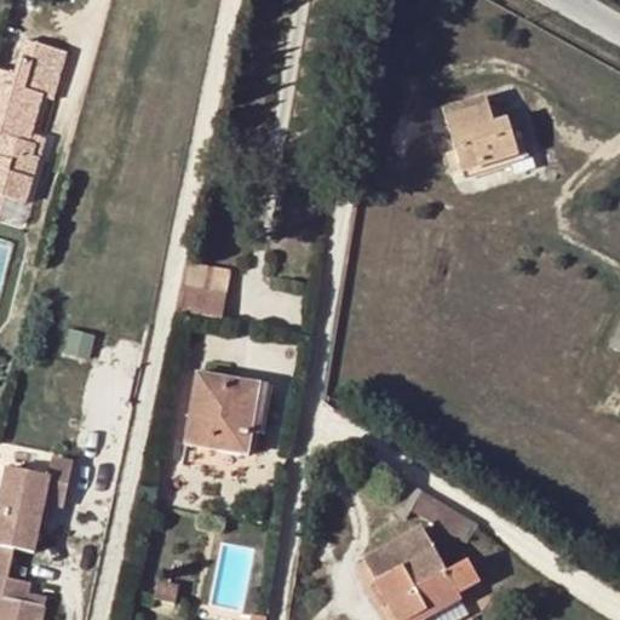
[(67,51),(26,39),(16,75),(0,69),(0,195),(7,197),(27,204),(40,158),(32,155),(35,144),(28,143),(30,135),(42,96),(53,99),(67,51)]
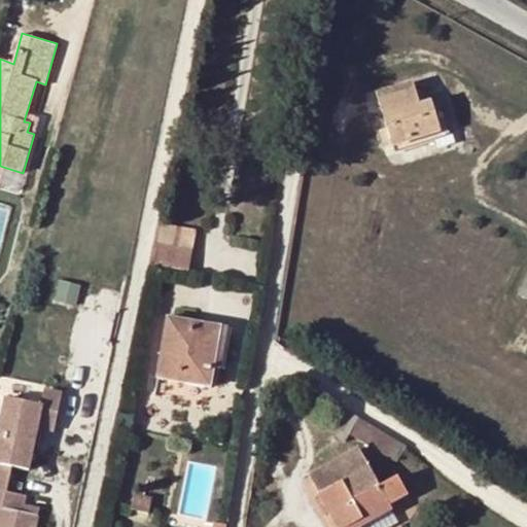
[(418,107),(413,91),(410,84),(375,96),(386,129),(391,143),(392,147),(438,131),(430,103),(424,105),(418,107)]
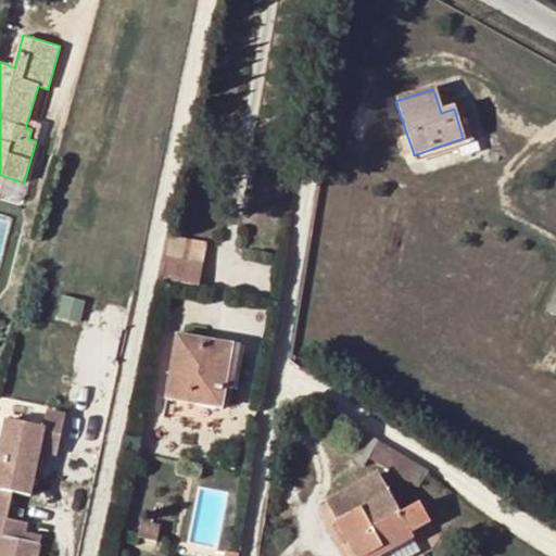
[(442,93),(436,96),(441,113),(447,111),(442,93)]
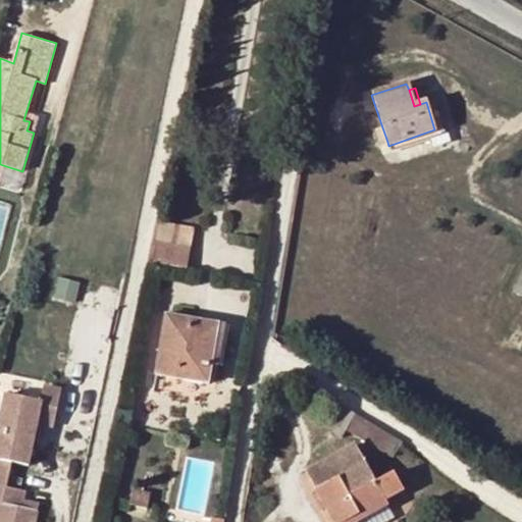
[(433,100),(426,102),(434,129),(388,146),(390,153),(445,135),(433,100)]
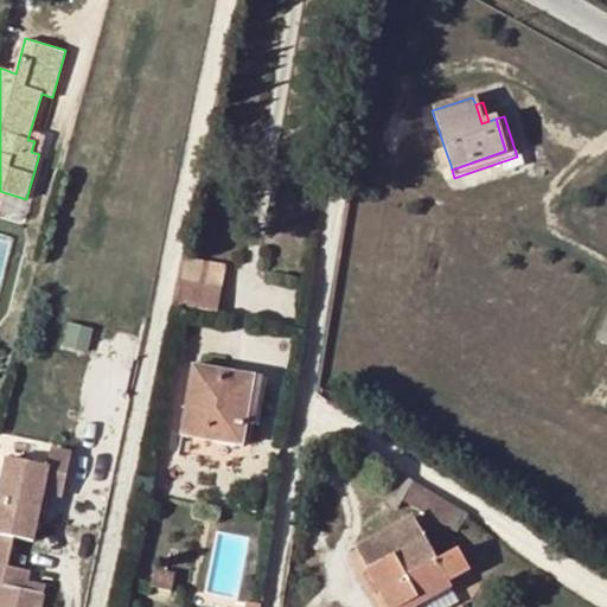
[(46,136),(30,132),(27,140),(34,141),(31,152),(39,154),(40,155),(46,136)]
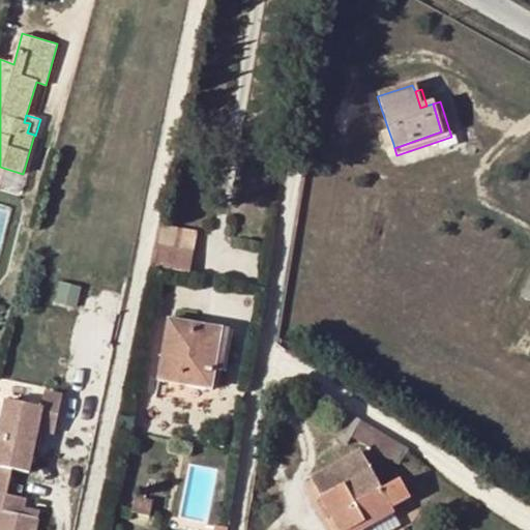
[(393,144),(388,129),(380,131),(384,147),(393,144)]
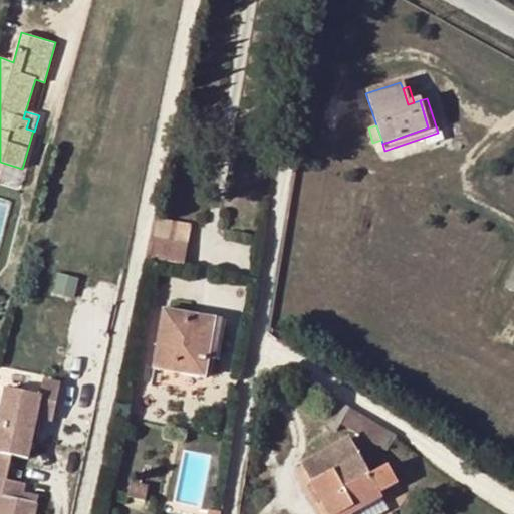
[(186,242),(153,236),(148,258),(182,265),(186,242)]
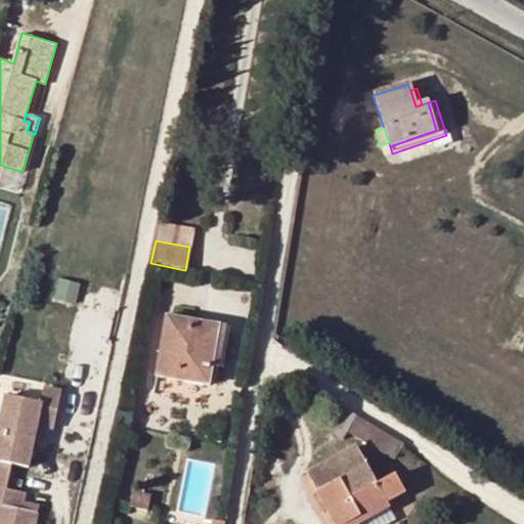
[(523,274),(515,294),(523,298),(523,274)]
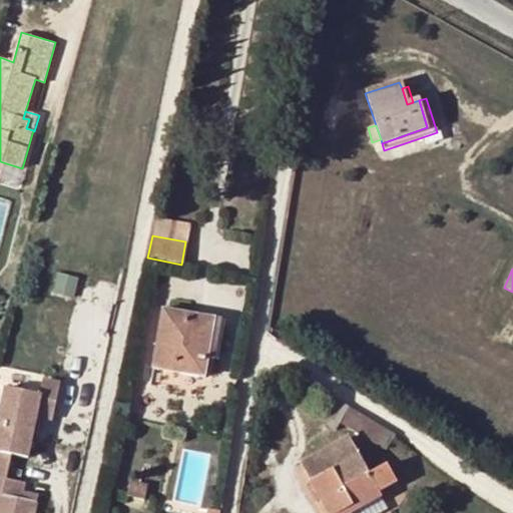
[(186,320),(187,314),(162,310),(152,367),(203,376),(206,359),(201,358),(207,324),(186,320)]
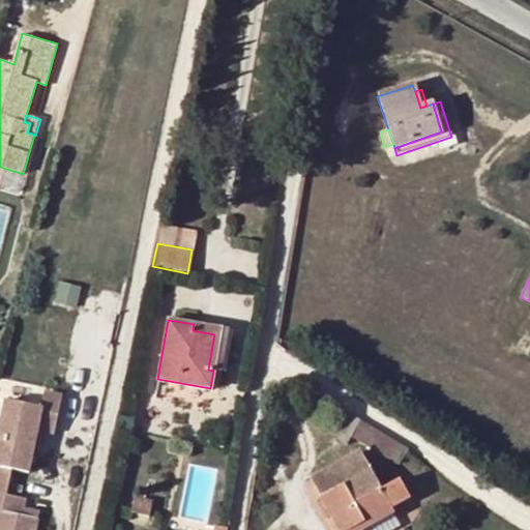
[(227,330),(194,324),(193,330),(214,334),(208,370),(213,371),(221,372),(227,330)]
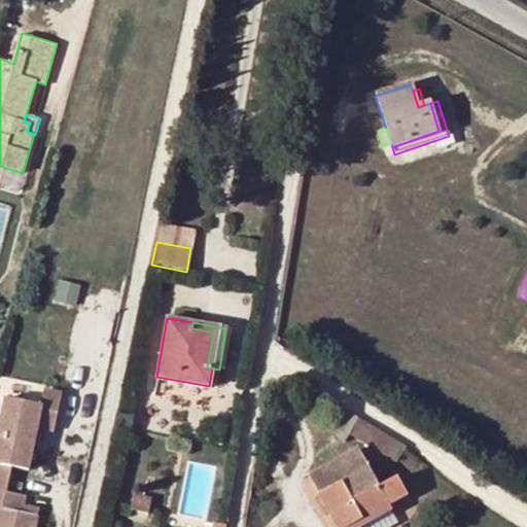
[(8,397),(0,434),(0,463),(12,466),(29,470),(34,444),(38,427),(44,428),(56,431),(64,393),(46,390),(43,406),(8,397)]
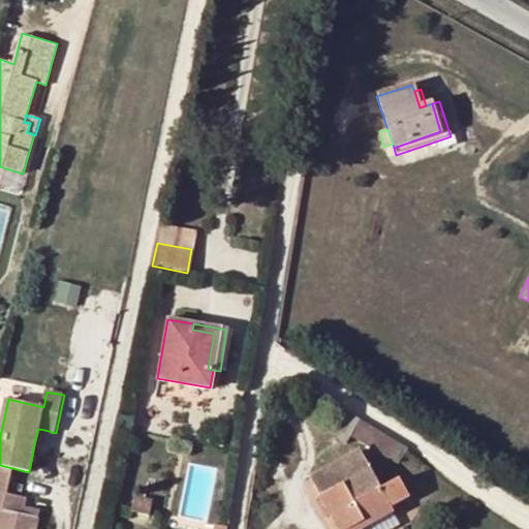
[(340,412),(325,436),(342,446),(348,435),(358,422),(340,412)]
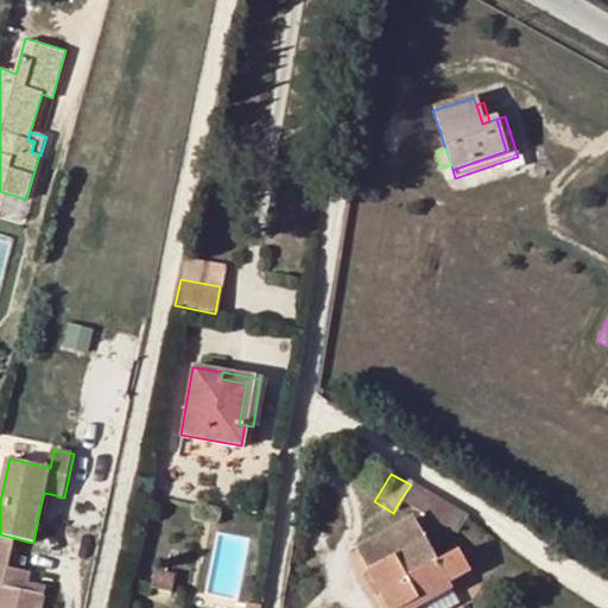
[(316,485),(310,493),(324,507),(331,499),(316,485)]
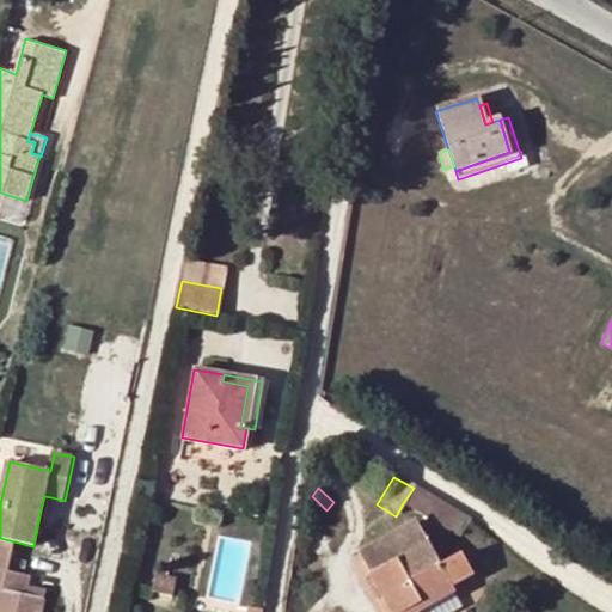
[(418,513),(429,497),(414,488),(403,503),(418,513)]
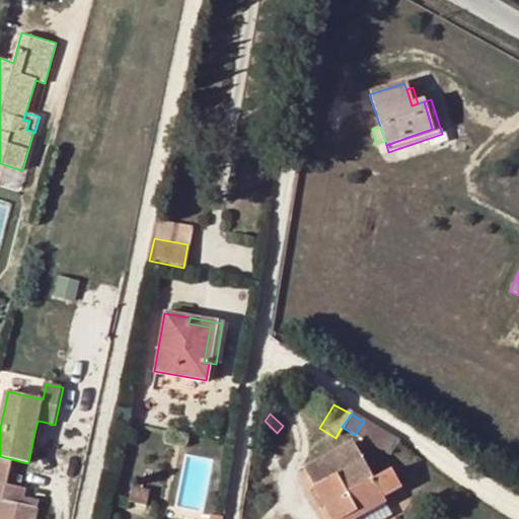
[(40,438),(44,422),(38,421),(33,437),(40,438)]
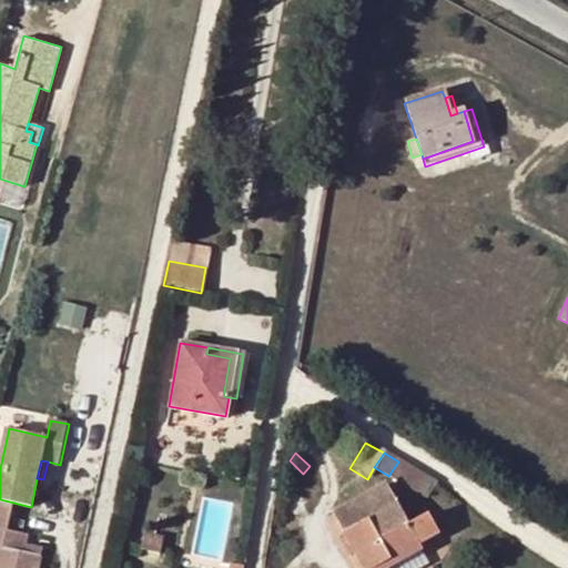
[(429,482),(398,462),(388,476),(421,497),(429,482)]
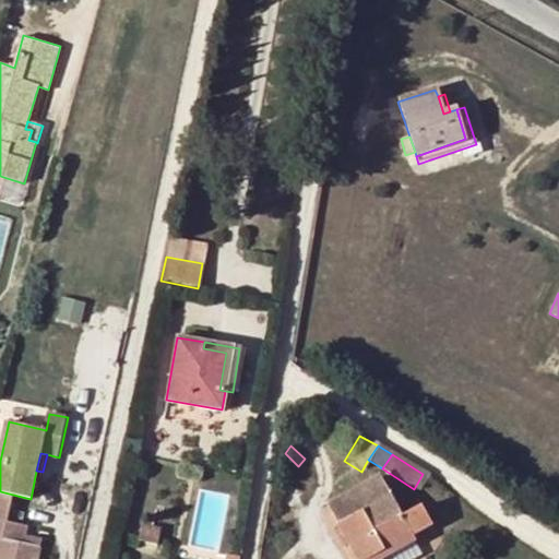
[(339,525),(336,526),(347,546),(354,558),(385,558),(414,543),(411,537),(430,526),(418,508),(400,518),(377,477),(326,506),(339,525)]
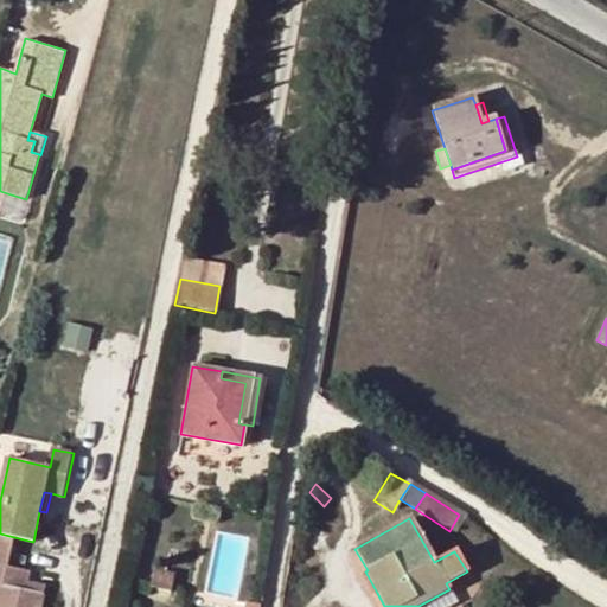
[(14,537),(0,534),(0,564),(8,567),(14,537)]
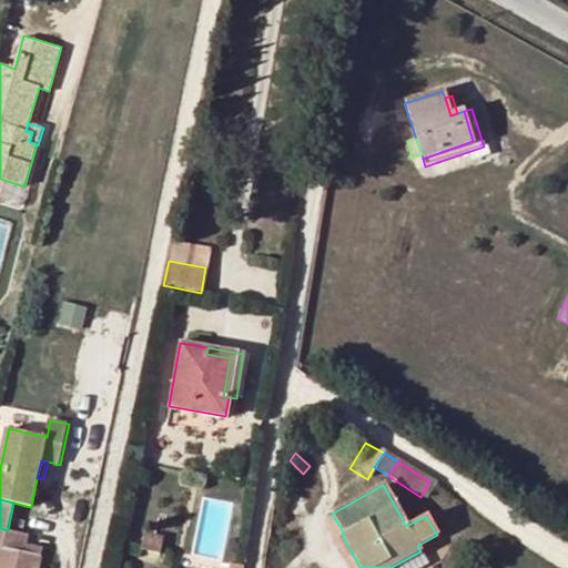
[(8,530),(0,528),(0,567),(39,567),(42,556),(24,551),(26,545),(29,534),(8,530)]
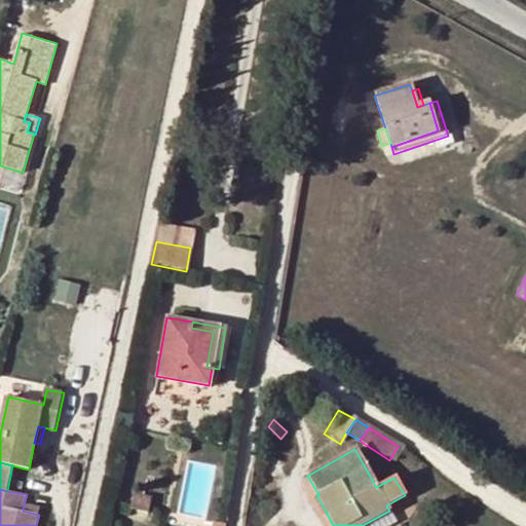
[(150,498),(134,495),(130,510),(147,513),(150,498)]
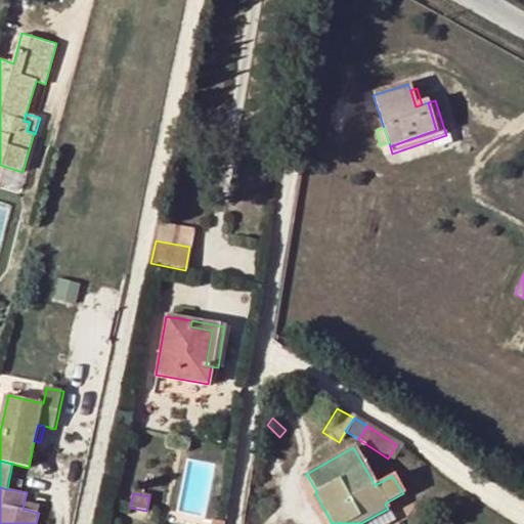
[(325,512),(315,493),(310,495),(320,515),(325,512)]
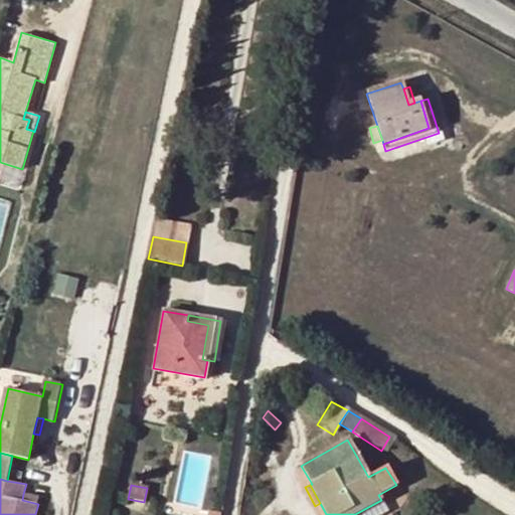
[(39,498),(23,494),(22,500),(38,504),(39,498)]
